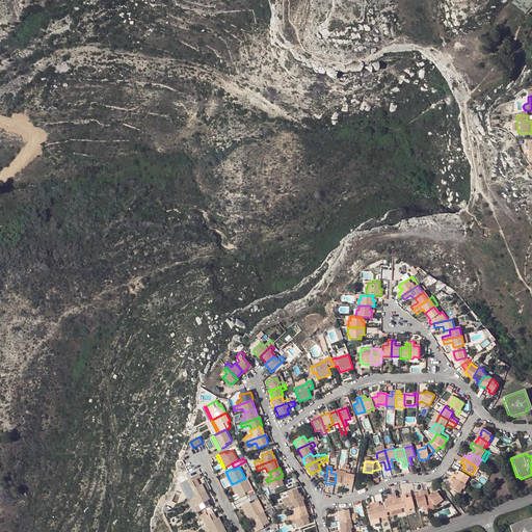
[(346,470),(346,469),(342,468),(341,473),(337,472),(336,474),(335,483),(343,484),(346,470)]
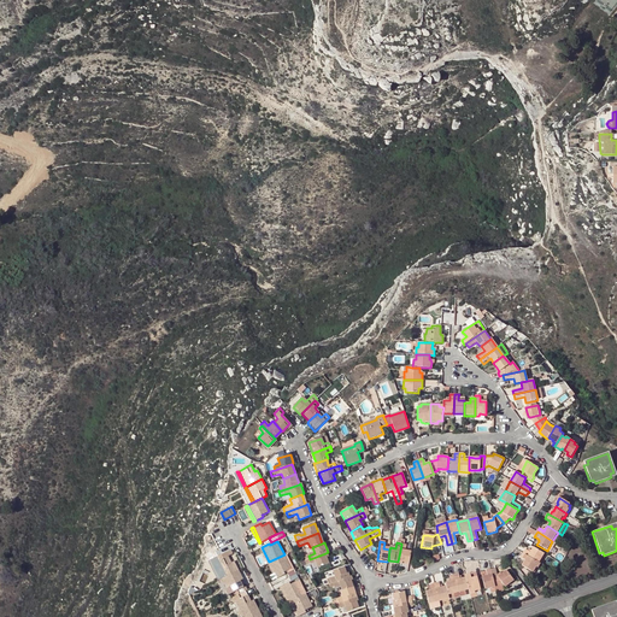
[(405,552),(405,546),(401,545),(398,562),(398,564),(409,565),(411,553),(405,552)]
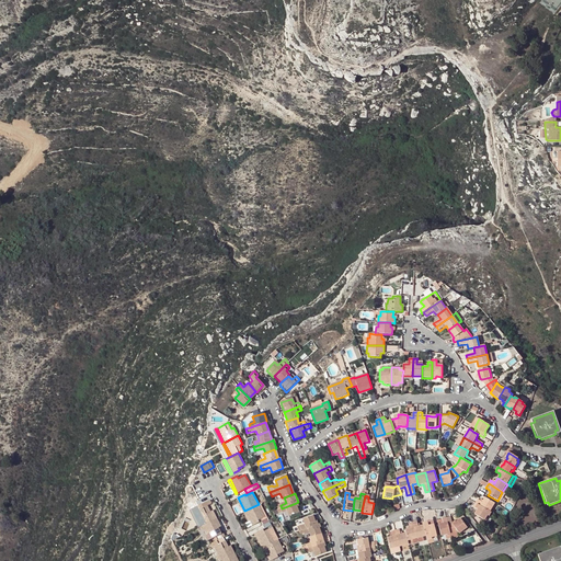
[(491,512),(493,508),(495,504),(485,499),(483,502),(482,503),(481,502),(478,501),(476,503),(491,512)]
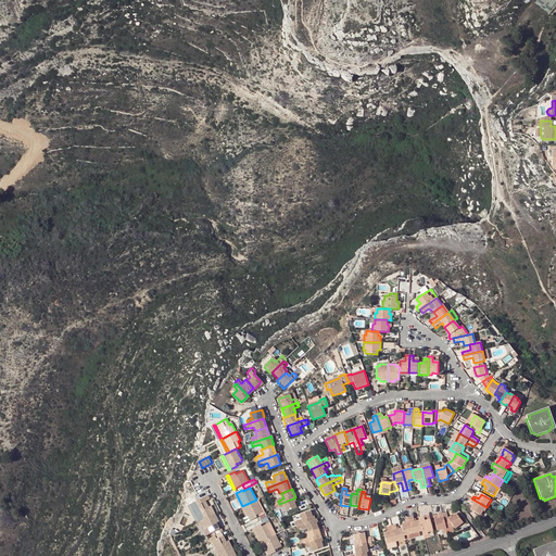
[(207,495),(192,503),(201,520),(214,514),(211,506),(207,507),(205,502),(210,500),(207,495)]
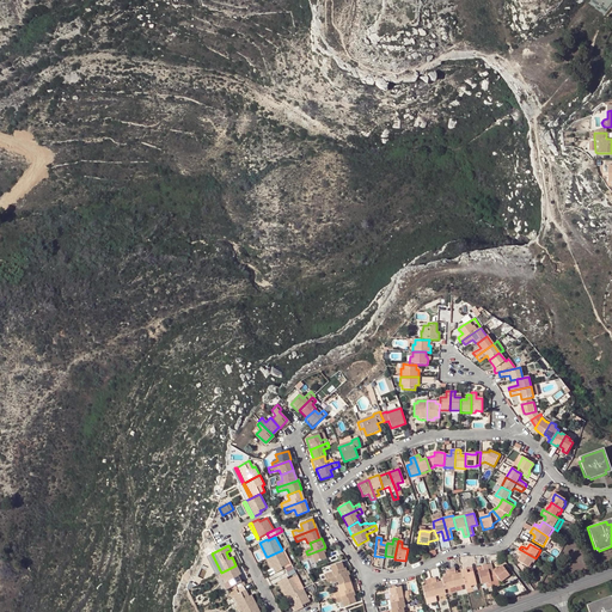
[(314,563),(326,560),(323,549),(307,555),(301,556),(304,561),(312,557),(314,563)]
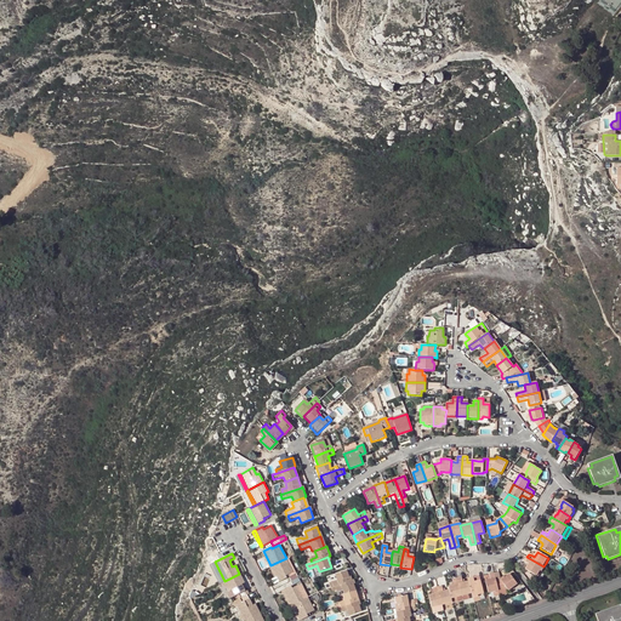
[(540,571),(542,573),(545,568),(543,567),(527,557),(524,562),(529,564),(525,570),(536,577),(540,571)]
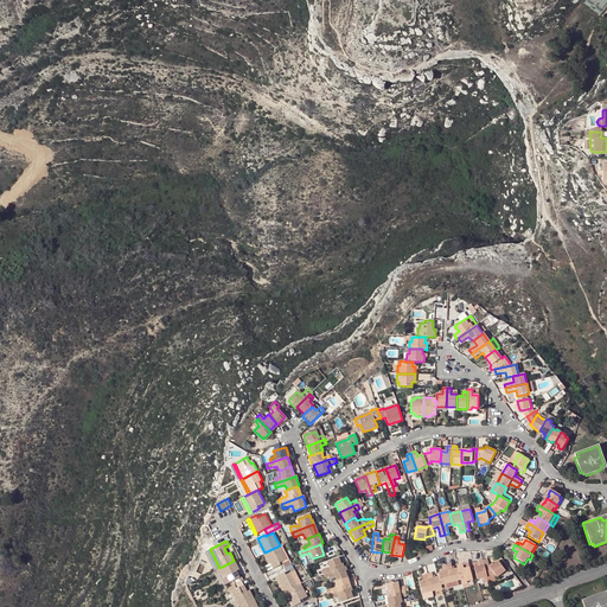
[(279,562),(286,558),(280,545),(264,553),(273,568),(280,564),(279,562)]
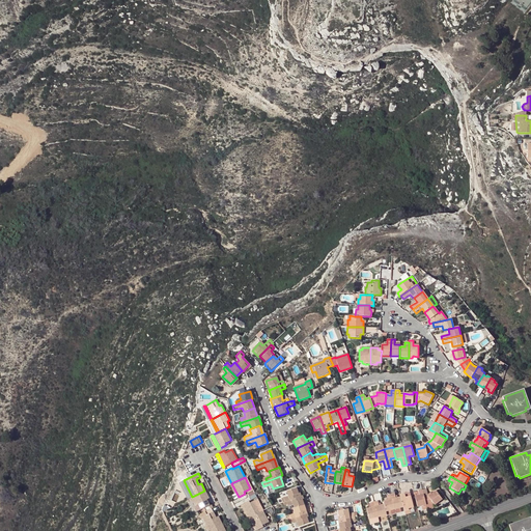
[(192,497),(184,480),(183,481),(191,498),(192,497)]
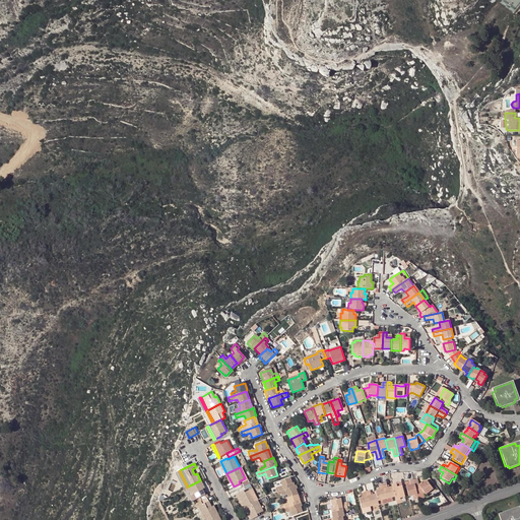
[(280,481),(282,486),(277,489),(278,492),(280,492),(294,486),(290,478),(280,481)]
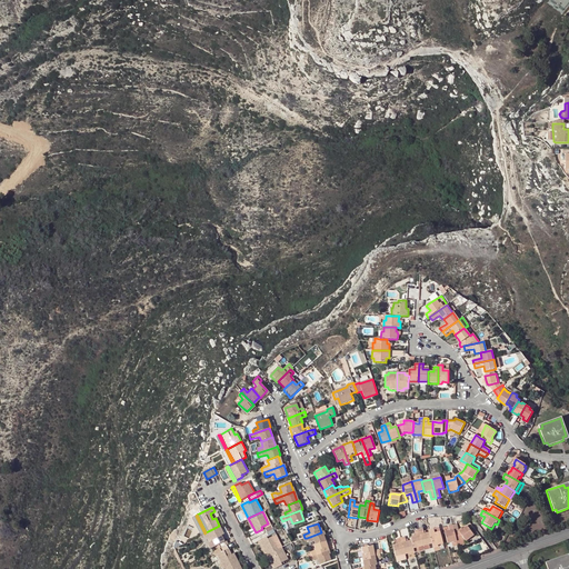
[(219,526),(206,532),(213,547),(216,546),(218,549),(219,548),(226,545),(228,543),(227,540),(225,541),(221,536),(223,535),(219,526)]
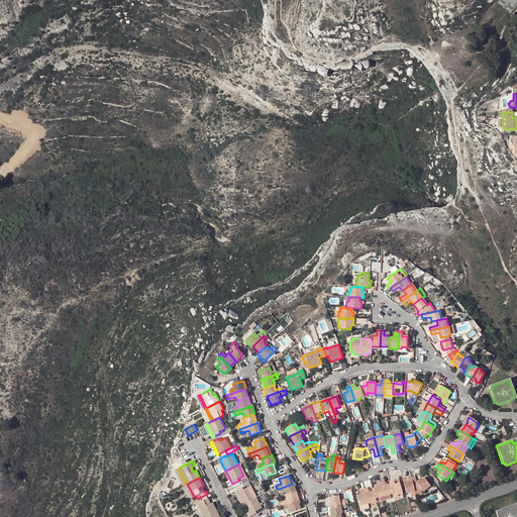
[(411,478),(407,479),(408,483),(404,484),(407,494),(410,493),(415,492),(413,483),(411,478)]
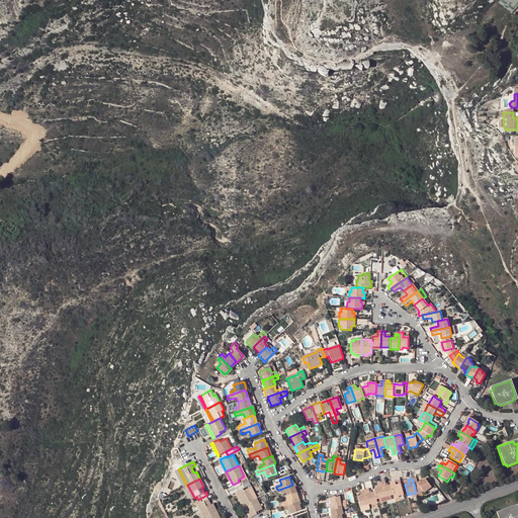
[(418,484),(417,484),(414,484),(416,493),(423,491),(424,493),(431,487),(425,479),(421,482),(418,484)]
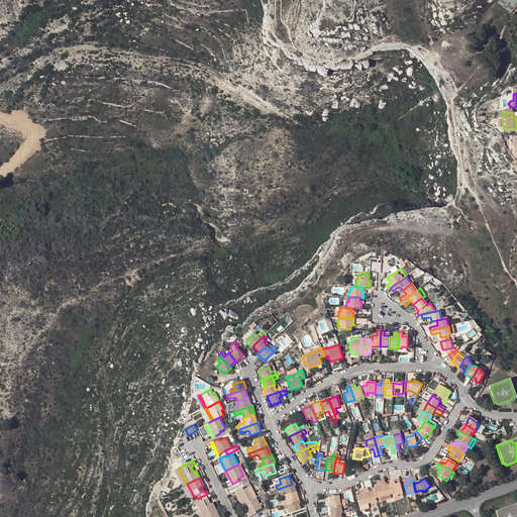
[(393,495),(391,485),(387,486),(385,487),(385,484),(384,481),(381,482),(385,497),(389,496),(393,495)]
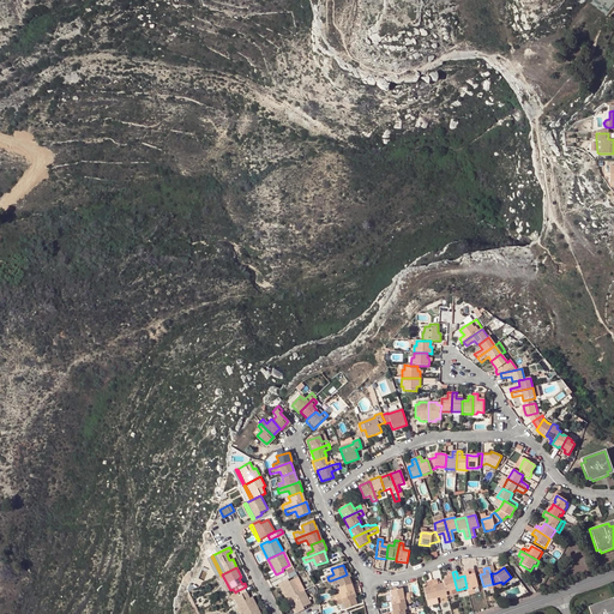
[(446,575),(447,577),(449,579),(446,581),(443,581),(444,584),(446,593),(451,591),(457,590),(452,572),(446,575)]
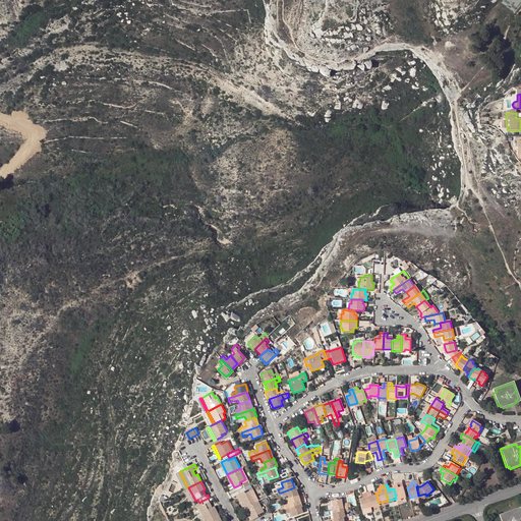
[(396,499),(397,503),(400,502),(400,500),(405,499),(403,487),(398,489),(397,485),(393,486),(394,488),(396,499)]
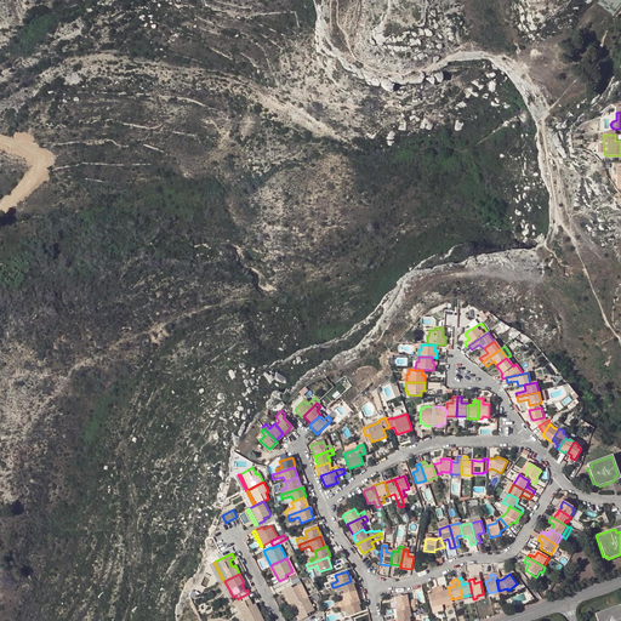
[(224,581),(223,582),(232,598),(233,597),(224,581)]
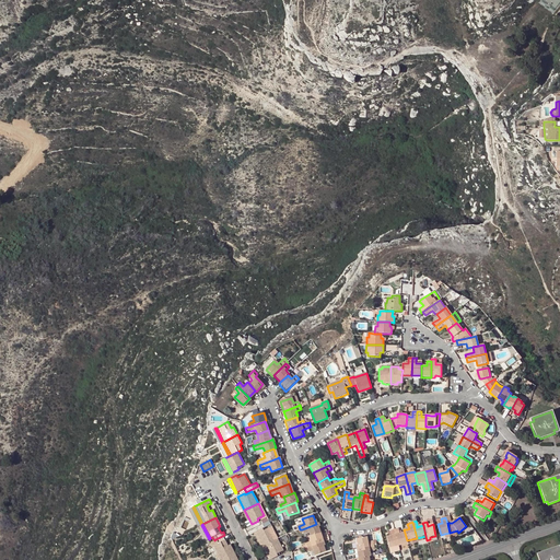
[(319,534),(322,533),(318,524),(316,524),(302,529),(303,534),(308,532),(310,537),(319,534)]
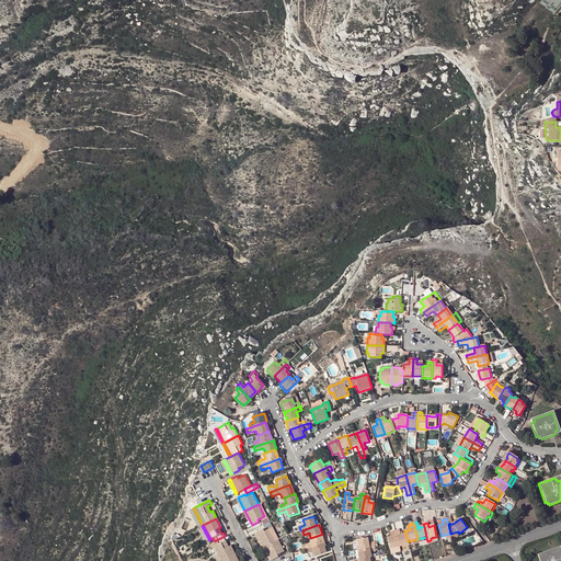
[(262,547),(264,546),(276,540),(271,527),(264,530),(263,529),(255,533),(262,547)]
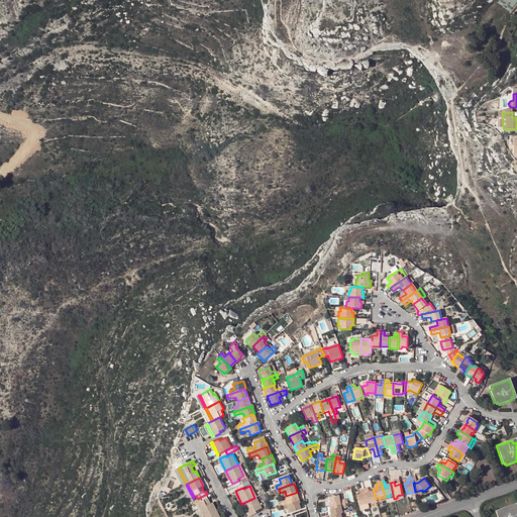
[(376,499),(374,492),(370,493),(369,493),(368,491),(368,488),(364,489),(368,504),(377,502),(376,499)]
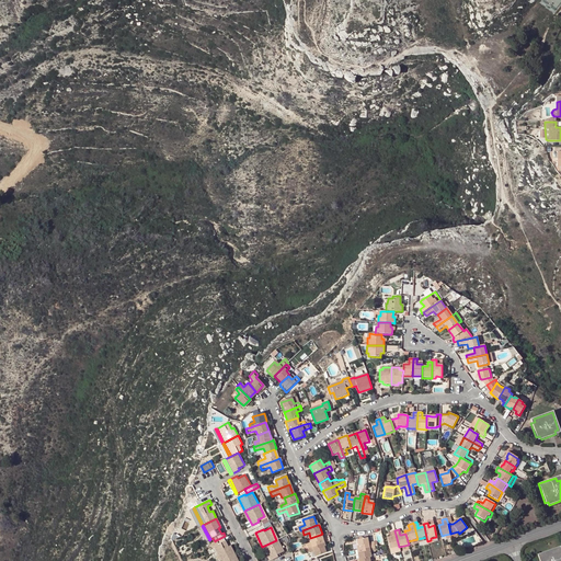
[(395,530),(390,531),(391,535),(391,537),(390,538),(388,538),(390,549),(399,547),(395,530)]
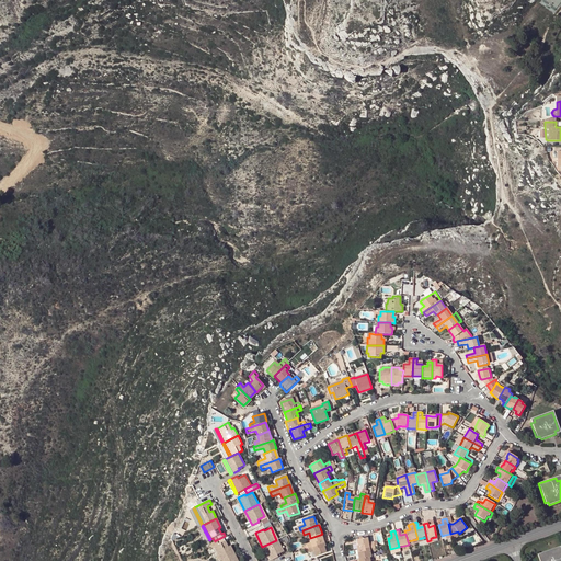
[(306,545),(306,546),(307,549),(323,544),(320,535),(310,538),(309,538),(310,542),(306,545)]
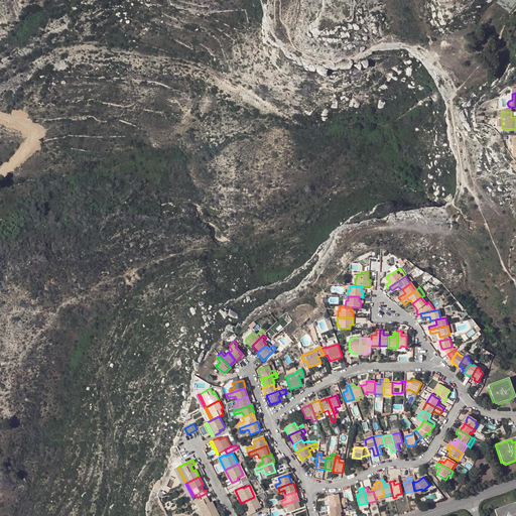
[(198,498),(194,500),(195,503),(197,502),(204,515),(216,509),(212,502),(210,503),(205,494),(199,497),(198,498)]
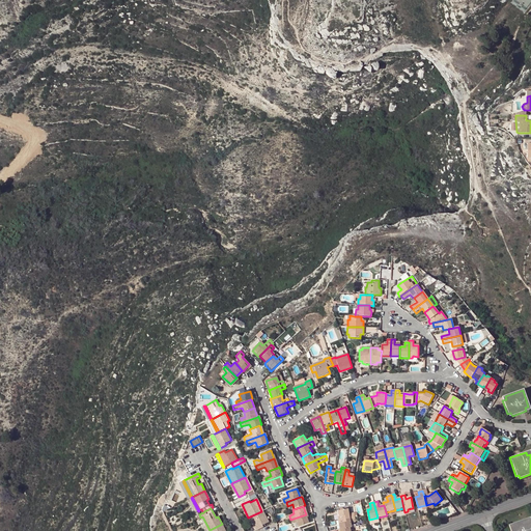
[(262,510),(261,511),(250,516),(256,530),(262,527),(262,525),(269,522),(262,510)]
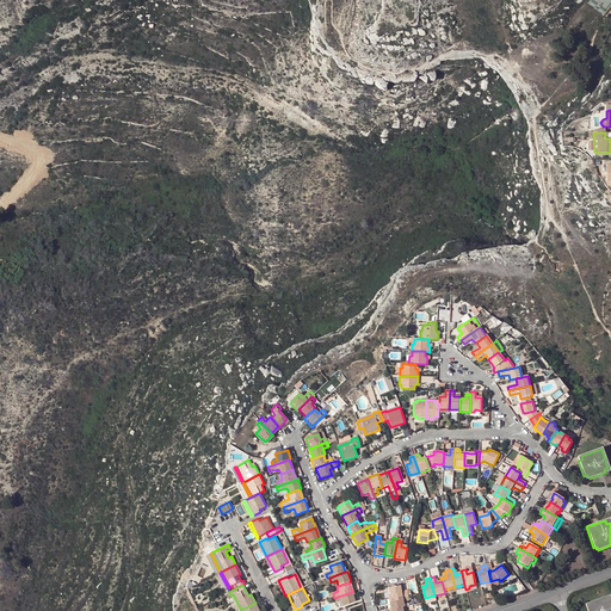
[(407,597),(407,592),(401,593),(400,587),(387,590),(389,599),(407,597)]
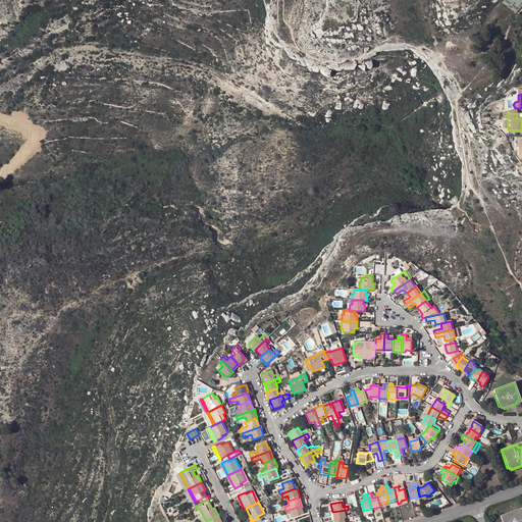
[(301,506),(285,511),(286,514),(288,515),(292,514),(294,519),(304,515),(301,506)]
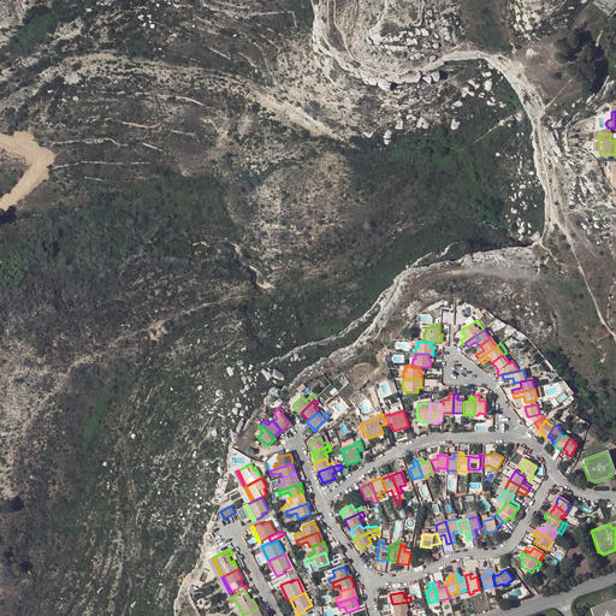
[(241,615),(243,615),(235,599),(232,600),(241,615)]
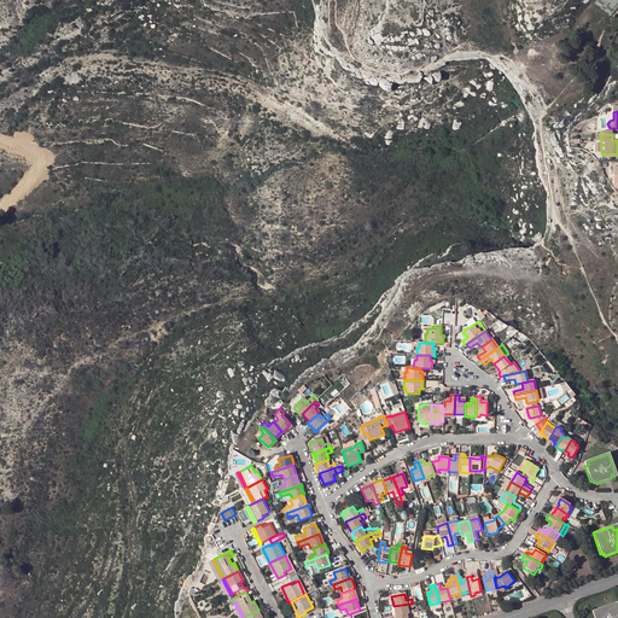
[(408,614),(408,610),(413,608),(412,604),(394,606),(396,617),(407,616),(408,614)]
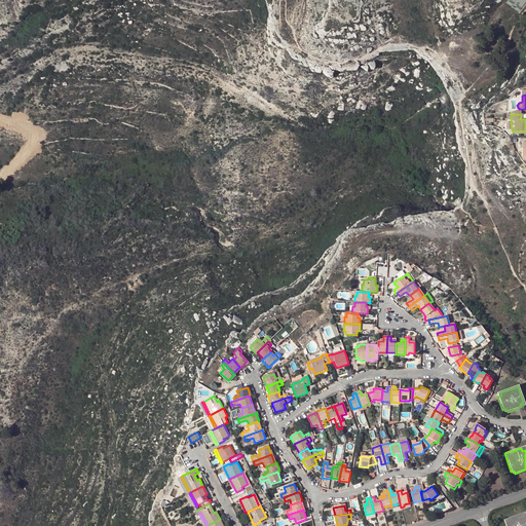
[(505,525),(525,525),(525,518),(524,514),(508,520),(509,523),(504,524),(505,525)]
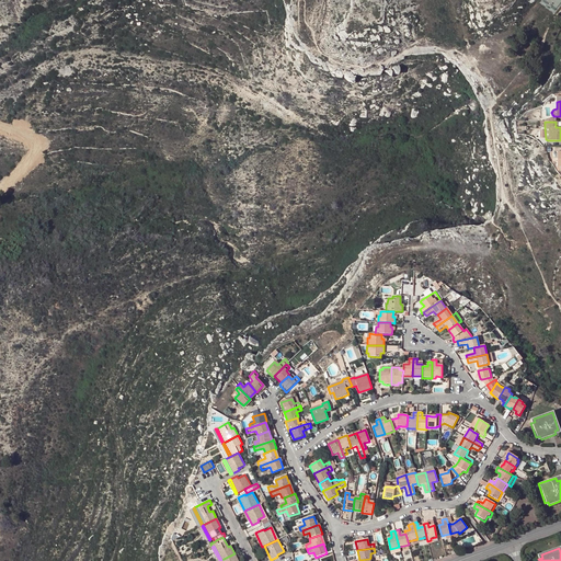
All buildings are outlined.
